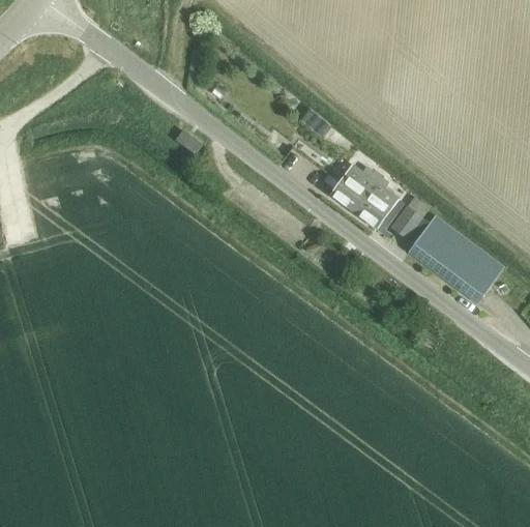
[(215,86),(211,91),(219,98),(224,92),(215,86)]
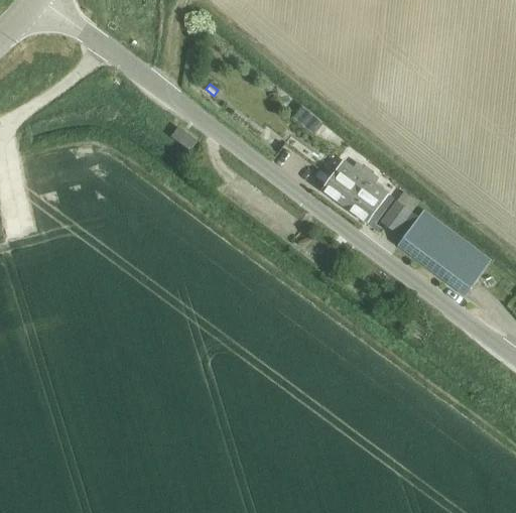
[(171,135),(189,149),(197,139),(178,126),(171,135)]
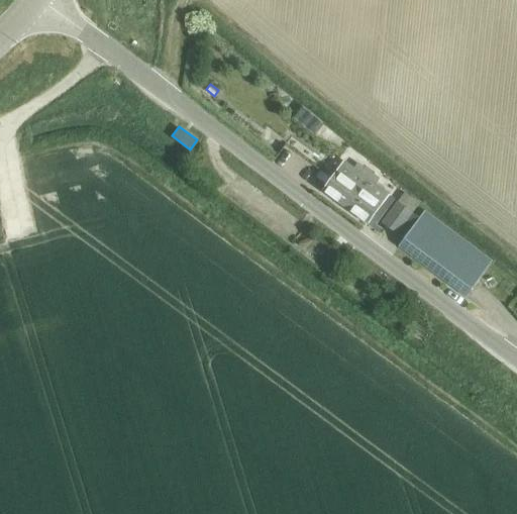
[(326,185),(322,190),(367,222),(389,193),(375,183),(379,177),(357,161),(353,167),(344,160),(331,178),(326,185)]
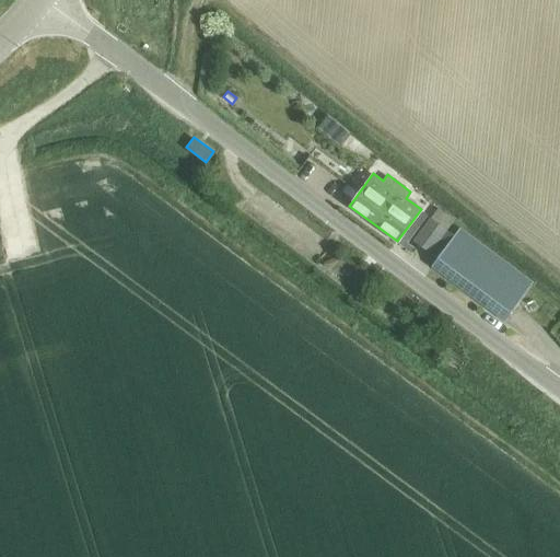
[(346,183),(340,190),(345,194),(353,200),(359,193),(350,186),(346,183)]
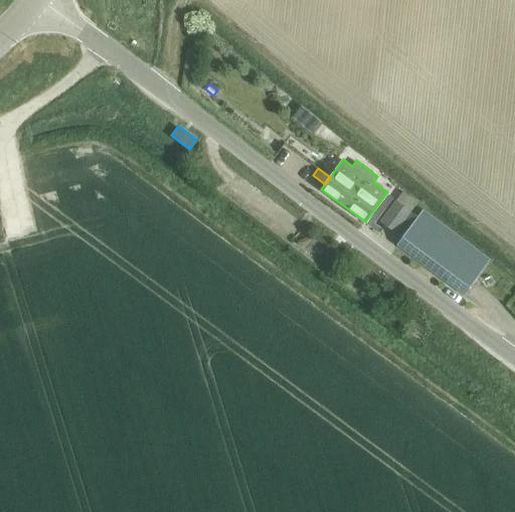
[(384,216),(381,220),(396,231),(410,211),(417,201),(402,190),(395,200),(384,216)]
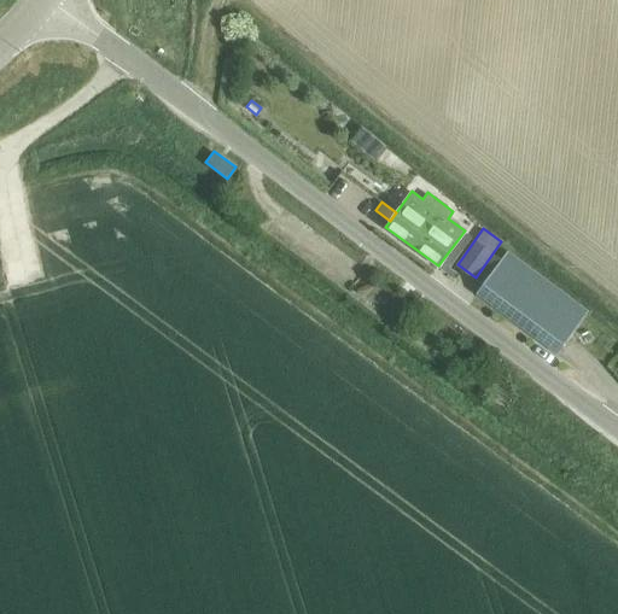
[(477,293),(557,352),(587,309),(508,251),(477,293)]
